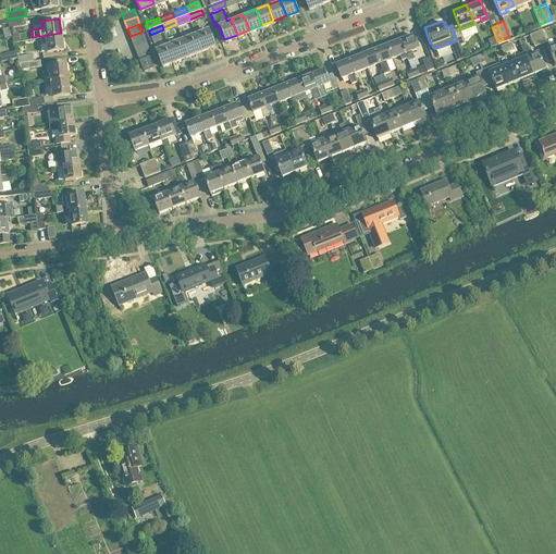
[(214,44),(208,27),(195,33),(201,49),(214,44)]
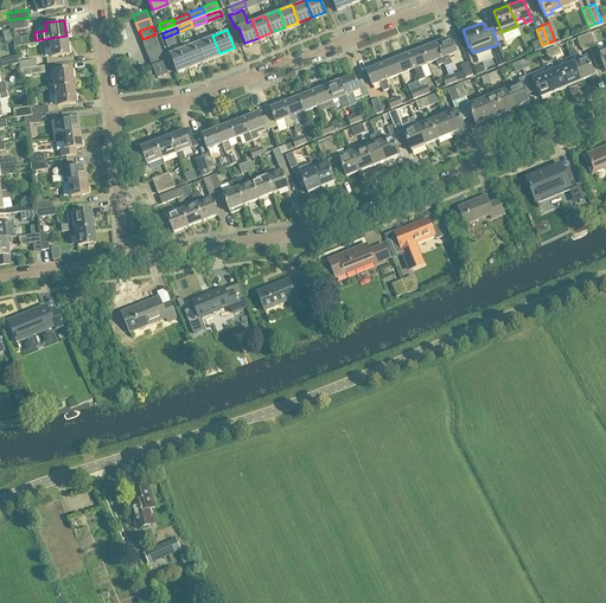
[(503,38),(499,30),(493,32),(498,44),(499,47),(505,45),(503,38)]
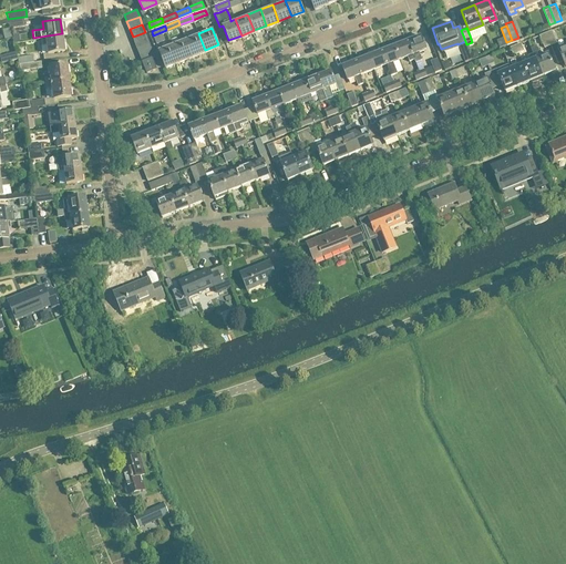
[(551,28),(545,30),(549,42),(555,40),(553,33),(551,28)]
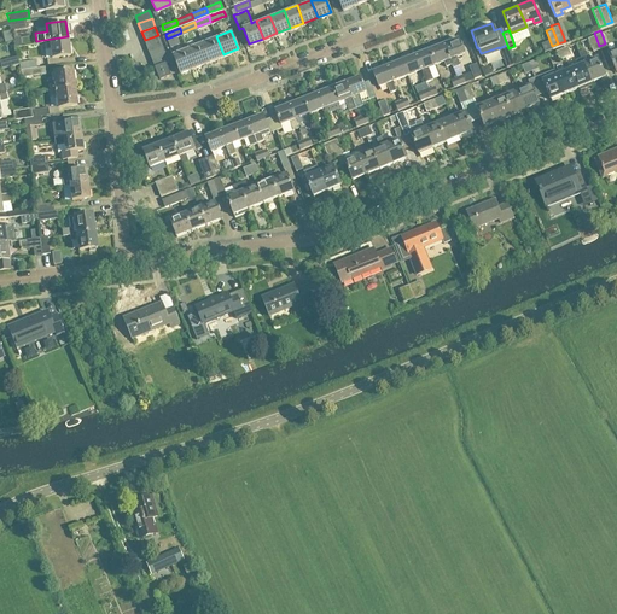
[(593,50),(599,46),(594,33),(589,35),(587,36),(591,45),(593,50)]
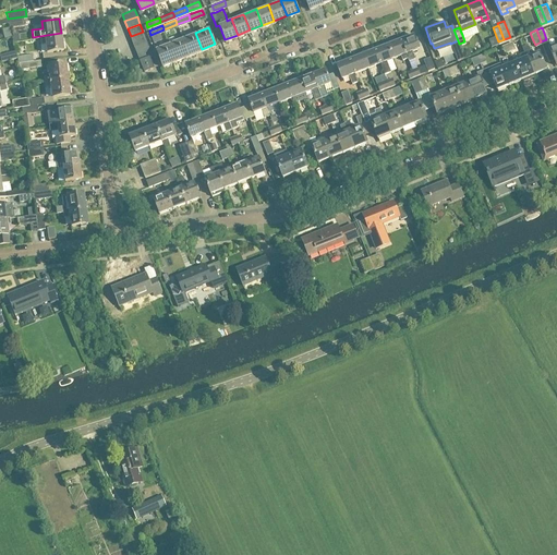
[(145,39),(143,32),(131,36),(133,44),(145,39)]
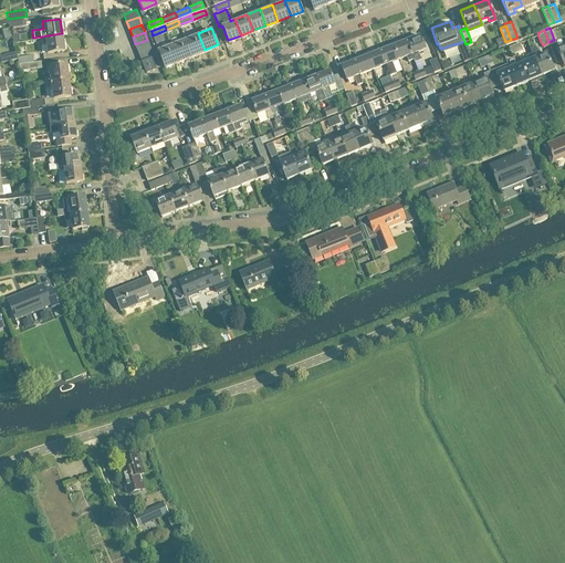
[(40,37),(41,42),(45,42),(46,51),(55,50),(64,49),(63,41),(62,33),(40,37)]
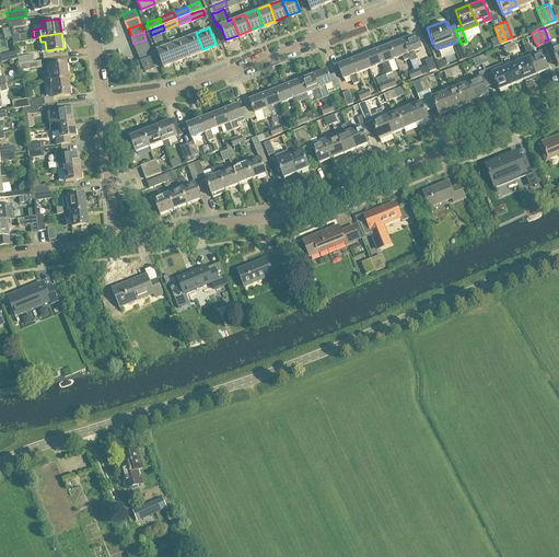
[(183,38),(189,54),(202,49),(196,33),(189,35),(183,38)]
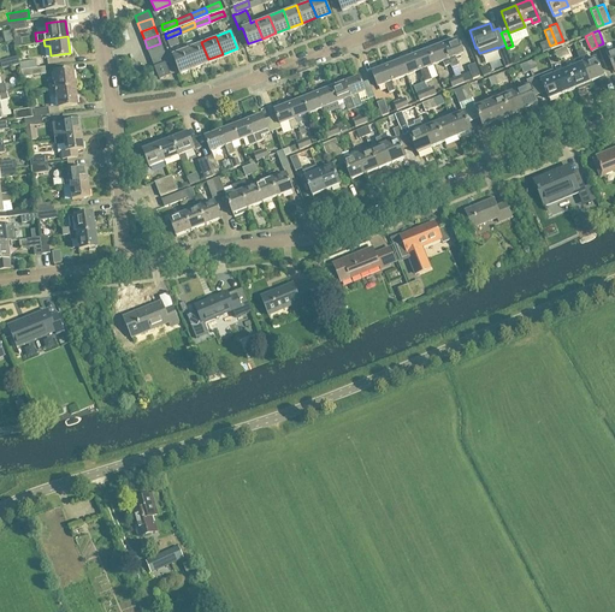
[(462,51),(456,36),(442,41),(449,61),(450,65),(457,63),(454,53),(462,51)]
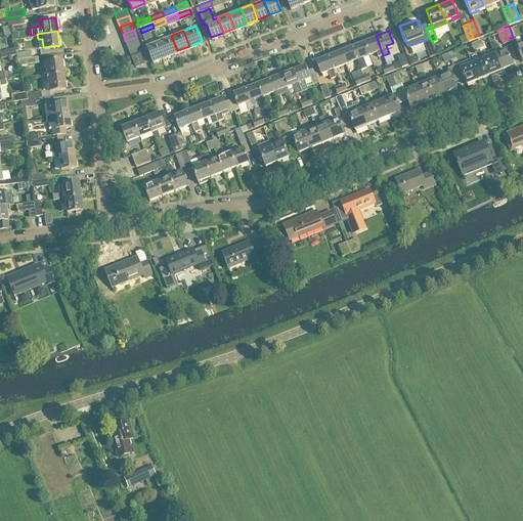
[(382,52),(376,35),(363,40),(368,52),(376,49),(378,54),(382,52)]
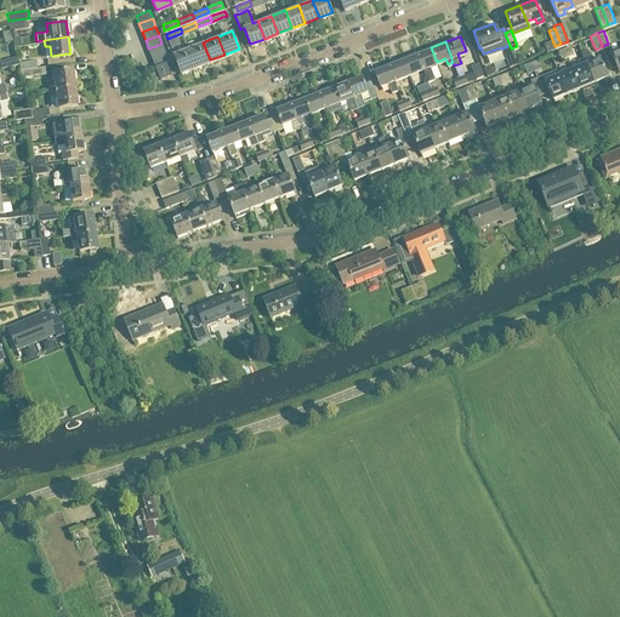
[(210,60),(203,43),(188,47),(195,66),(202,63),(210,60)]
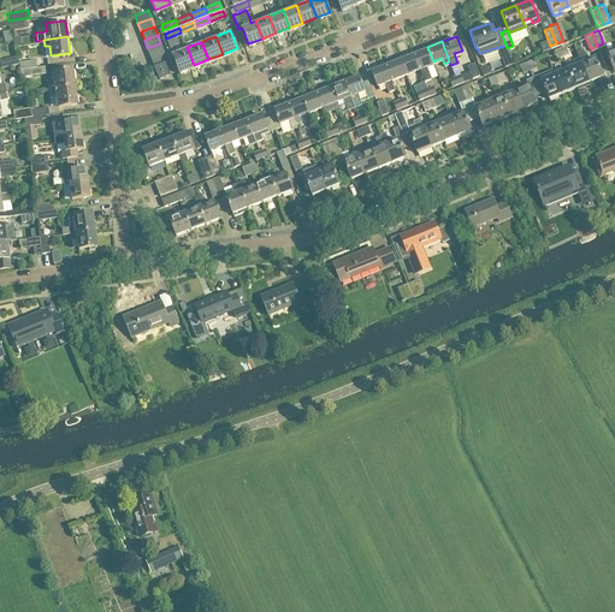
[(164,51),(160,43),(147,48),(151,57),(164,51)]
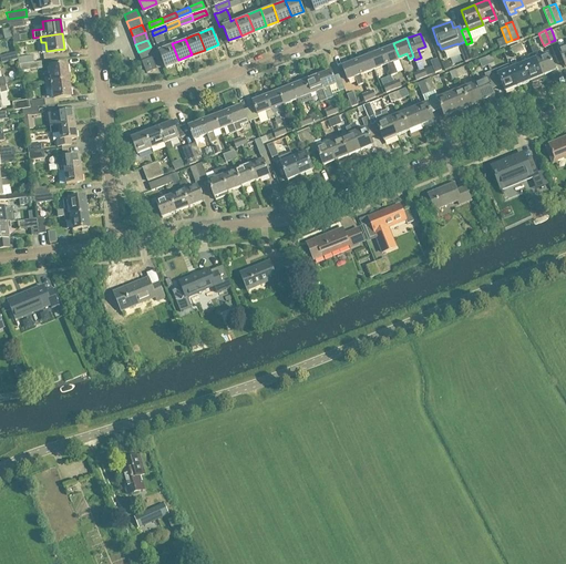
[(466,44),(465,41),(458,44),(463,60),(471,57),(466,44)]
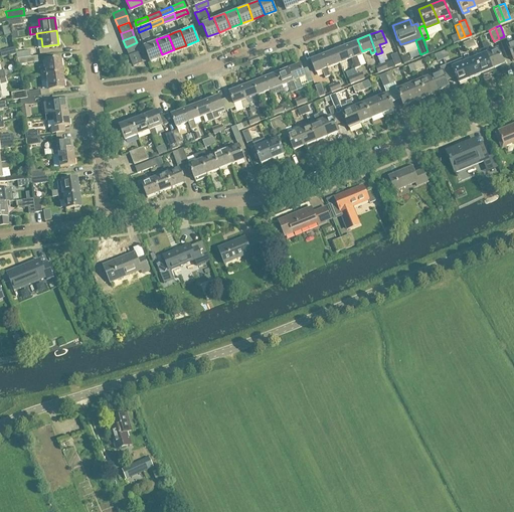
[(162,54),(156,39),(144,44),(150,59),(162,54)]
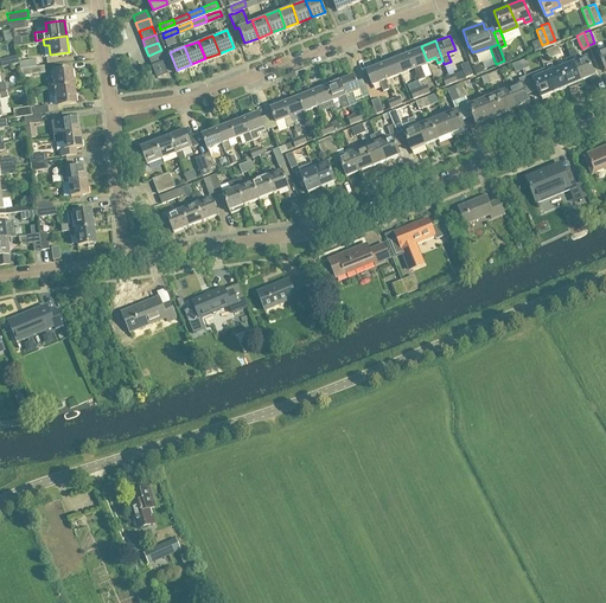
[(427,61),(421,46),(407,51),(413,66),(418,78),(425,76),(420,64),(427,61)]
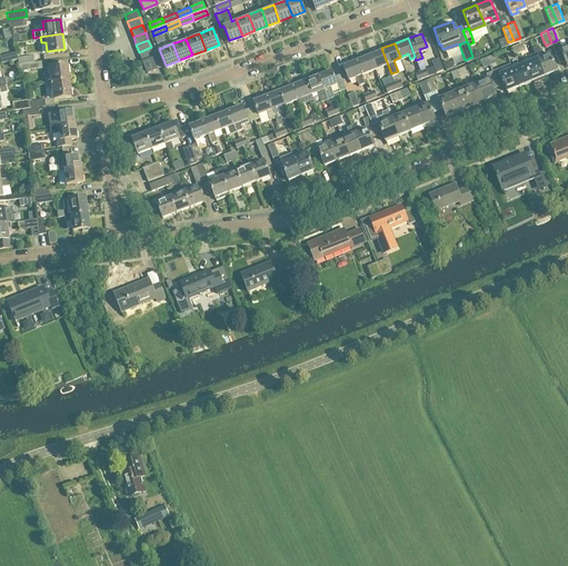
[(556,68),(549,50),(541,53),(537,43),(531,46),(534,51),(544,73),(556,68)]
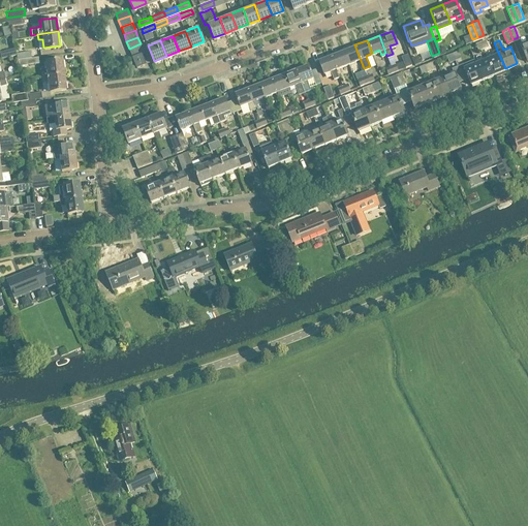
[(141,43),(129,49),(132,56),(141,52),(144,51),(141,43)]
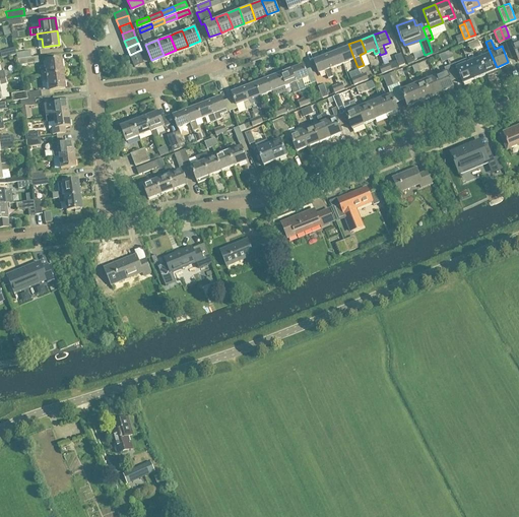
[(342,61),(353,57),(348,44),(337,49),(342,61)]
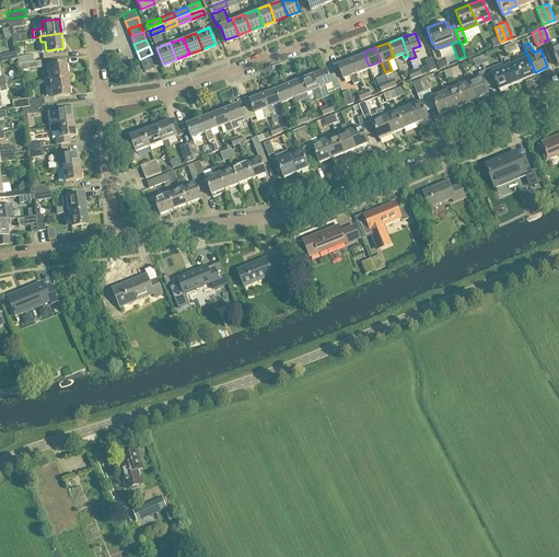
[(16,56),(14,49),(0,53),(0,57),(1,60),(16,56)]
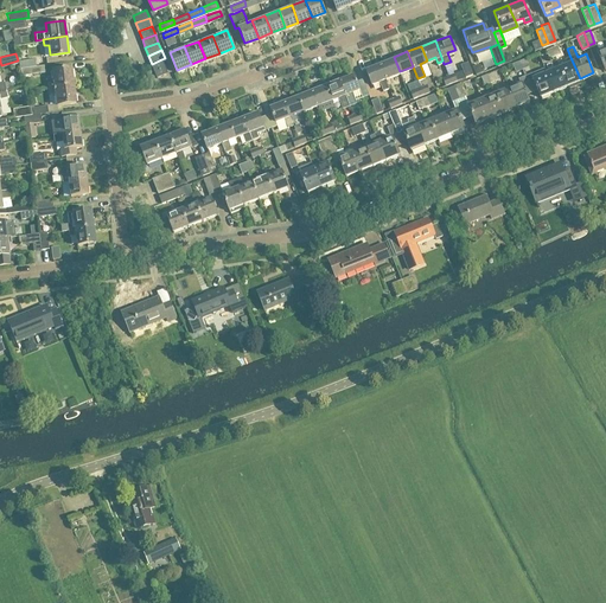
[(580,78),(569,55),(565,57),(566,62),(559,65),(567,83),(580,78)]
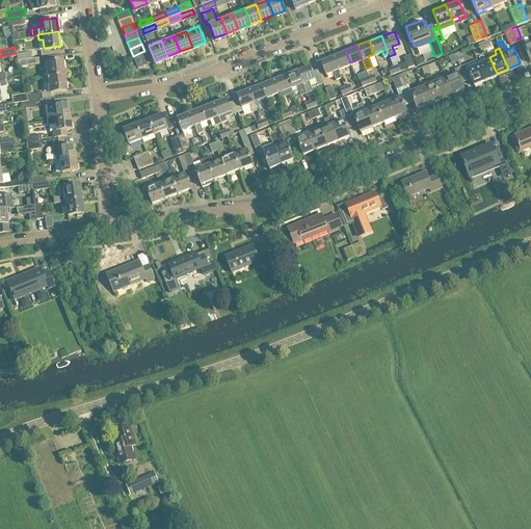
[(350,62),(345,50),(333,54),(338,68),(350,62)]
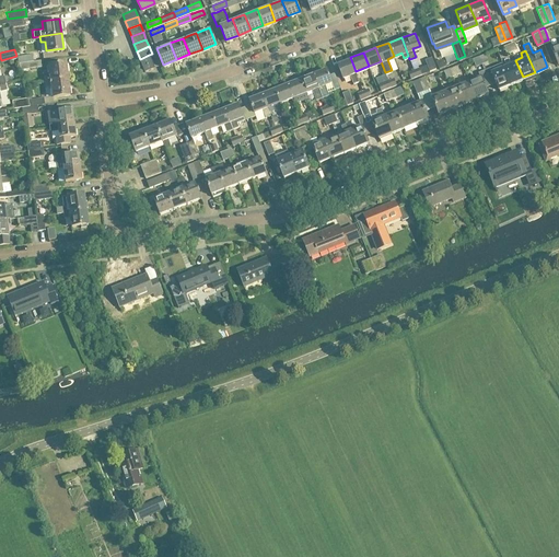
[(149,55),(140,59),(139,59),(143,70),(153,66),(149,55)]
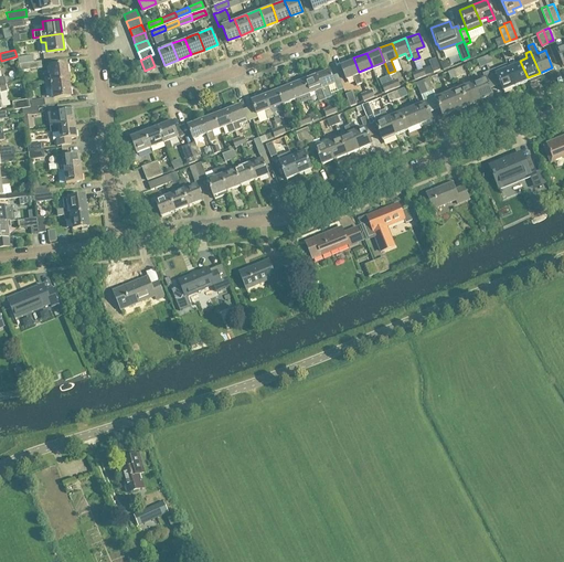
[(438,67),(434,56),(427,59),(432,70),(438,67)]
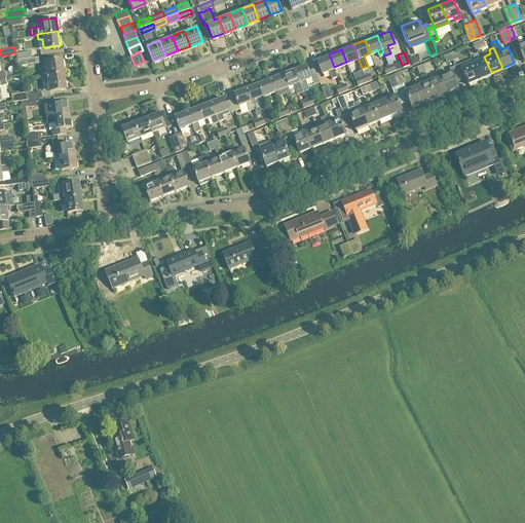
[(316,59),(322,71),(328,69),(331,77),(337,75),(334,67),(329,53),(325,55),(316,59)]
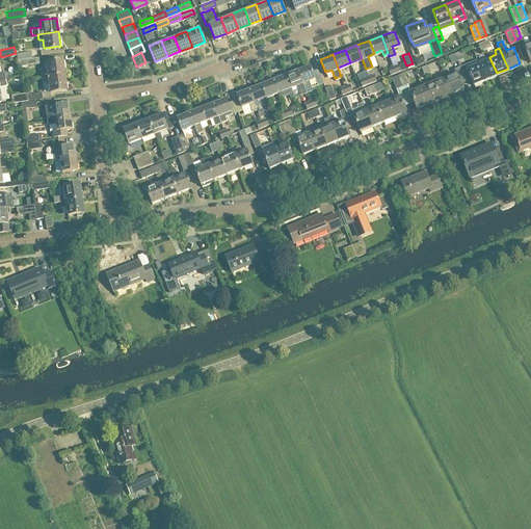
[(418,54),(414,56),(416,63),(424,60),(422,56),(418,54)]
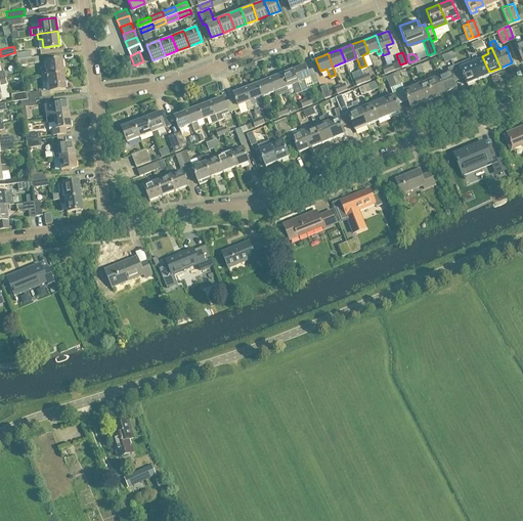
[(37,54),(30,55),(16,57),(18,63),(38,60),(37,54)]
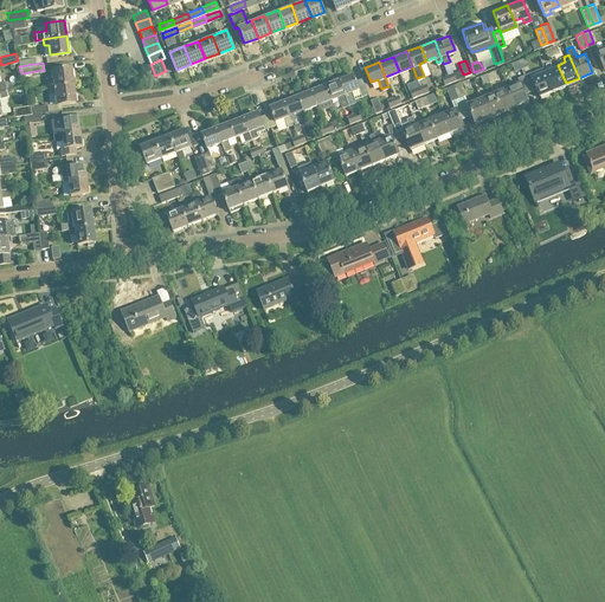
[(47,86),(72,83),(70,65),(51,68),(53,81),(47,81),(47,86)]
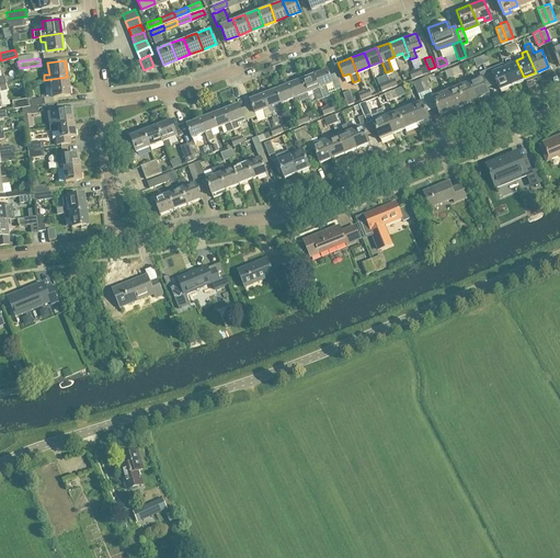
[(511,82),(504,65),(502,60),(484,68),(490,82),(495,80),(499,88),(511,82)]
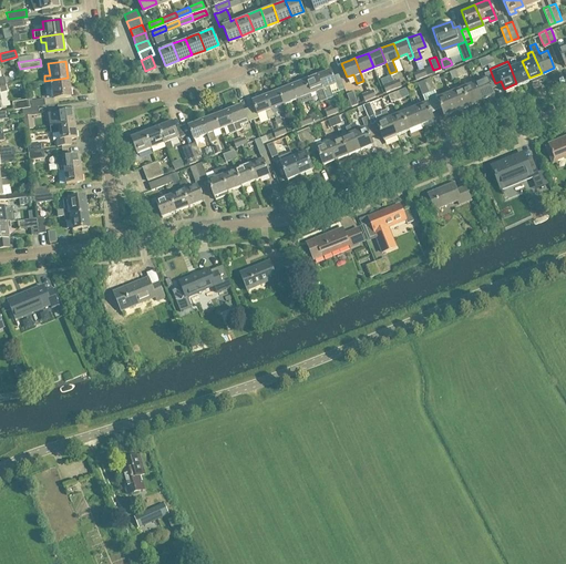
[(530,78),(522,61),(510,65),(516,83),(517,83),(530,78)]
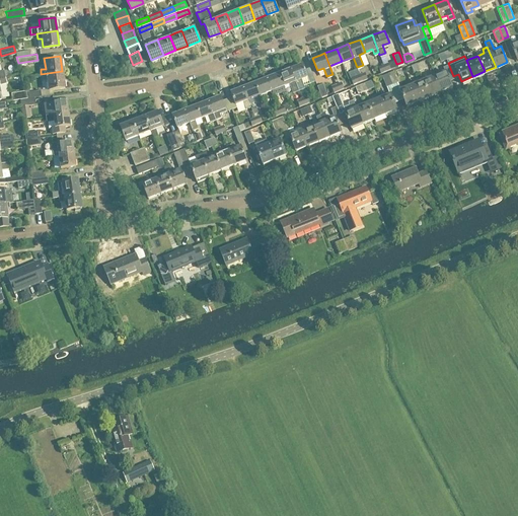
[(418,61),(416,62),(419,68),(421,67),(426,65),(423,59),(418,61)]
